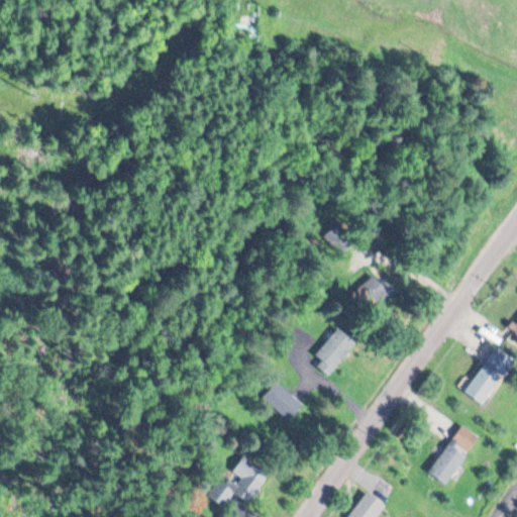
[(342,221),(324,236),(340,256),(358,240),(342,221)]
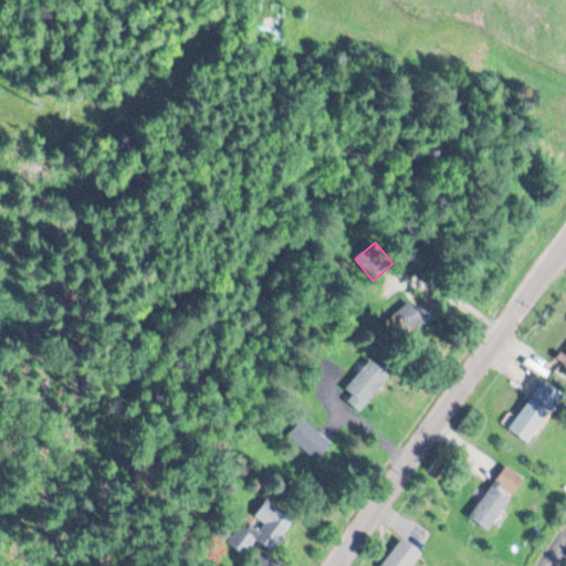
[(429,323),(408,302),(386,325),(407,346),(429,323)]
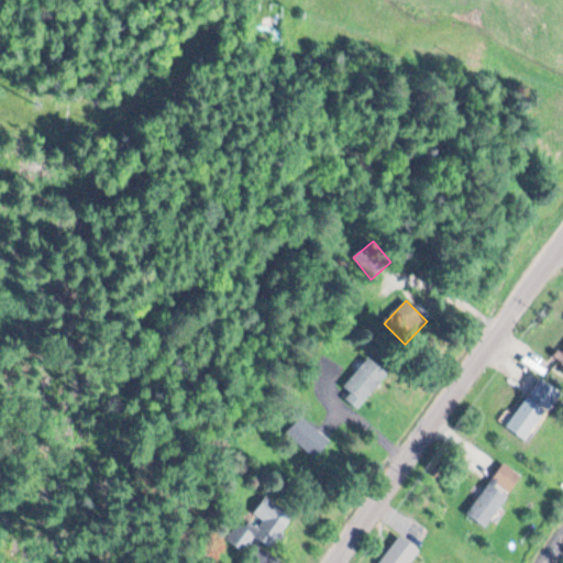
[(388,373),(367,357),(340,395),(361,410),(388,373)]
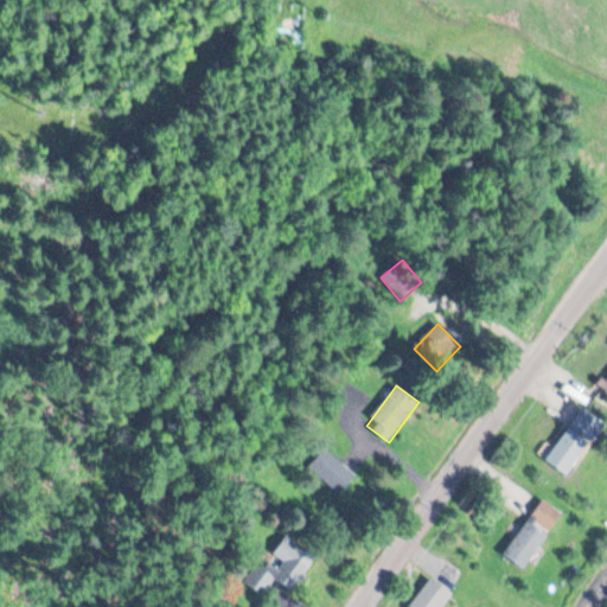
[(547,460),(570,477),(606,423),(583,408),(547,460)]
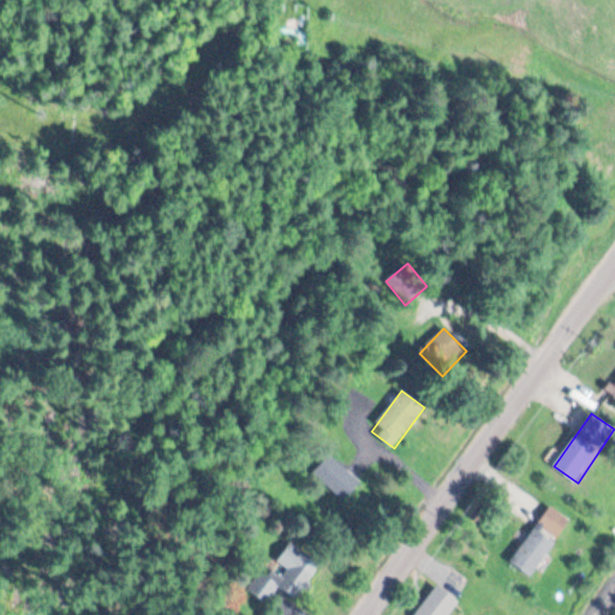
[(362,482),(330,453),(314,471),(345,500),(362,482)]
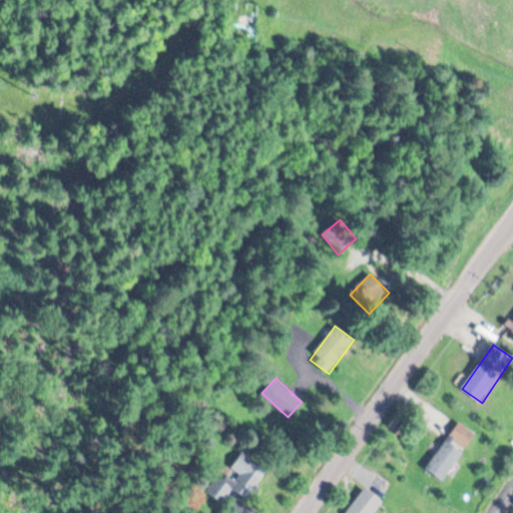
[(477,434),(459,422),(427,469),(445,481),(477,434)]
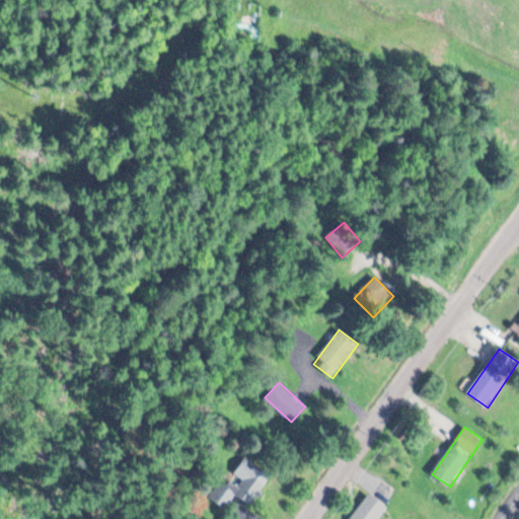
[(271,474),(242,455),(211,500),(226,510),(235,496),(249,505),(271,474)]
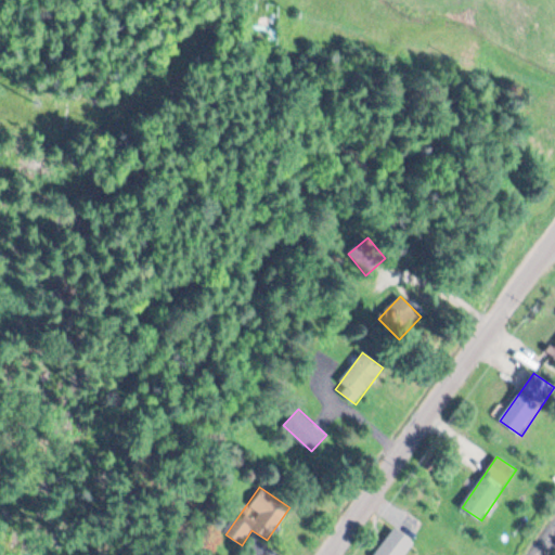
[(376,554),(404,554),(414,540),(394,527),(376,554)]
